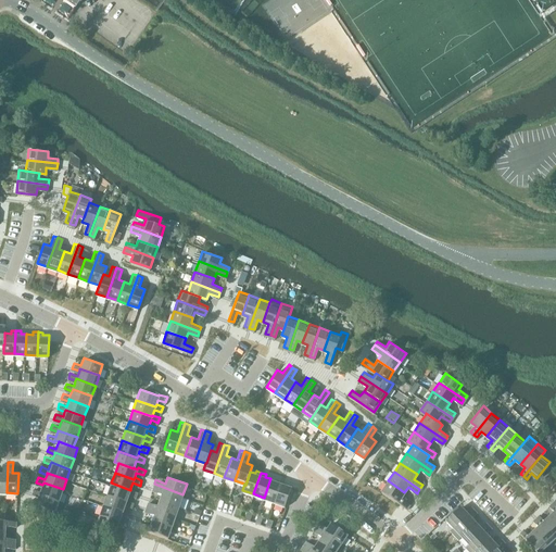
[(264,498),(274,501),(281,479),(277,478),(276,480),(270,478),(264,498)]
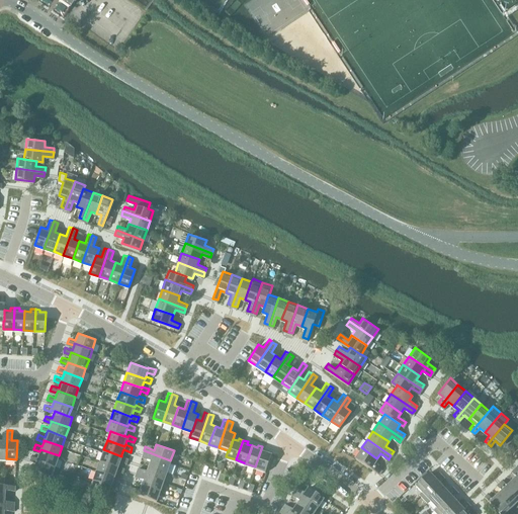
[(262,446),(255,466),(265,470),(271,452),(266,450),(267,448),(262,446)]
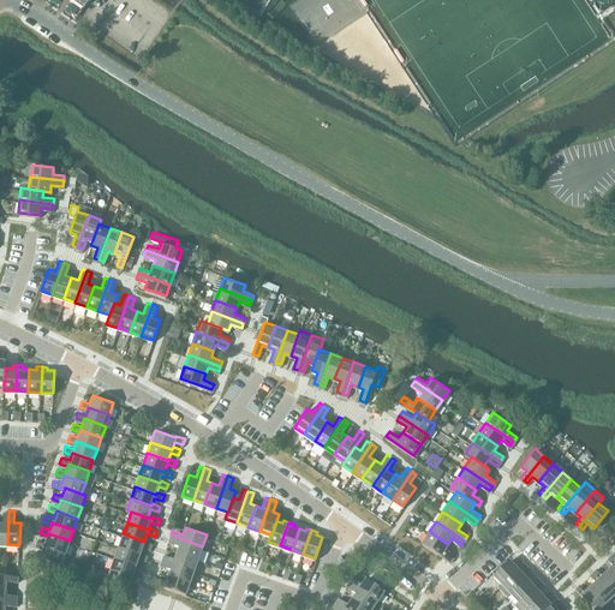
[(447,544),(429,531),(422,542),(451,561),(454,556),(445,549),(447,544)]
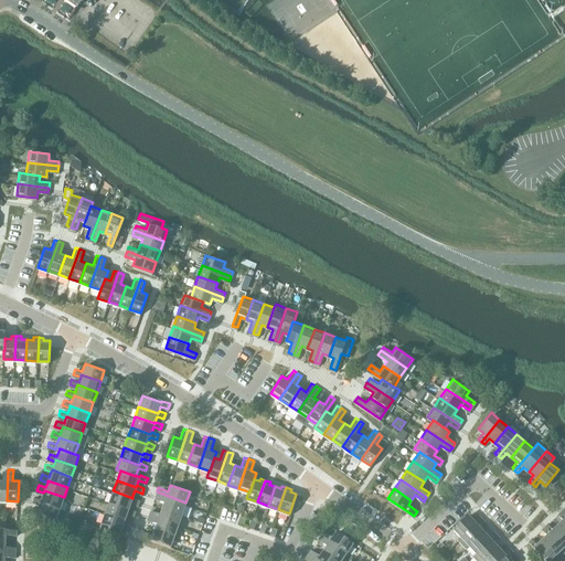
[(32,500),(40,503),(41,500),(60,508),(64,497),(44,490),(43,493),(42,498),(34,495),(32,500)]
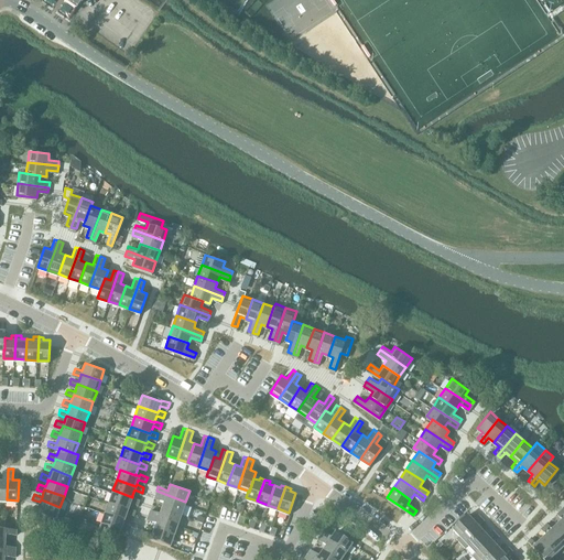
[(112,490),(109,501),(128,507),(129,505),(131,501),(138,503),(140,497),(132,495),(132,497),(112,490)]
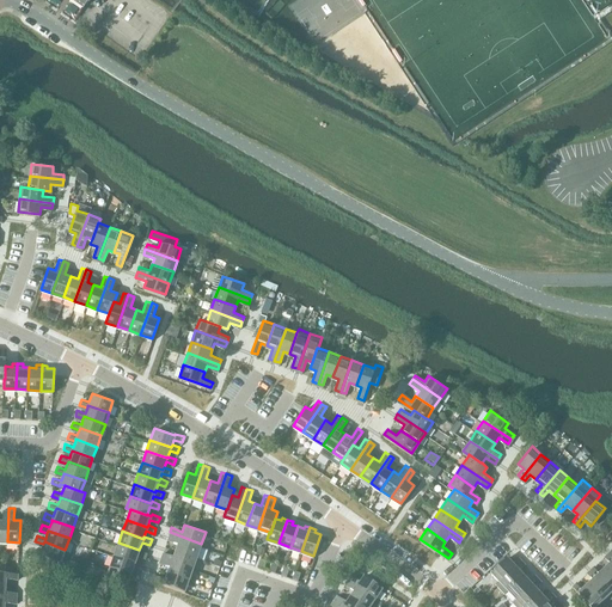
[(178,541),(176,547),(197,556),(201,544),(170,532),(167,538),(178,541)]
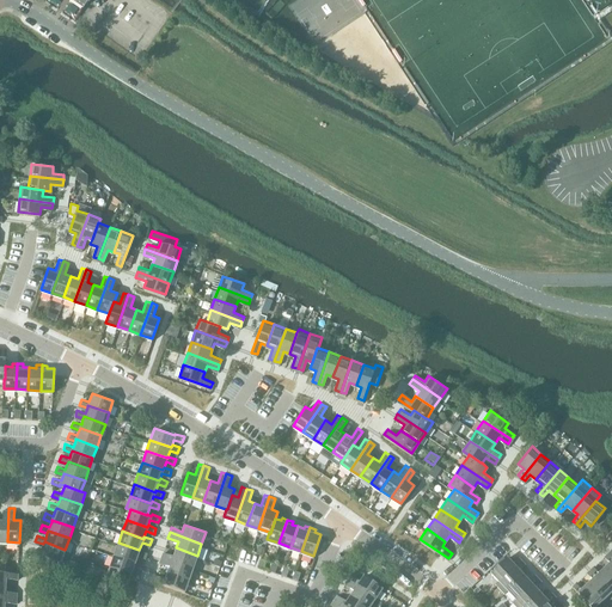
[(44,541),(43,544),(41,550),(34,547),(31,552),(40,556),(41,553),(61,560),(65,550),(44,541)]
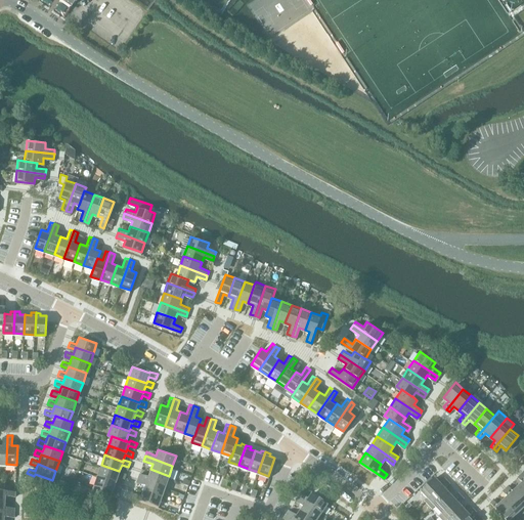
[(101,465),(98,474),(116,481),(117,479),(118,474),(125,476),(127,472),(120,469),(119,471),(101,465)]
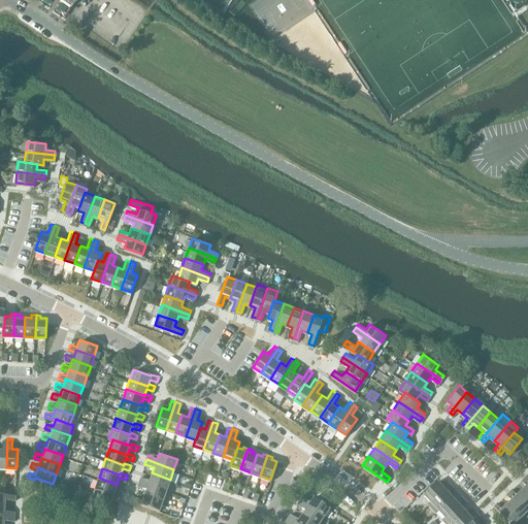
[(140,475),(139,480),(166,489),(170,480),(152,472),(150,479),(140,475)]
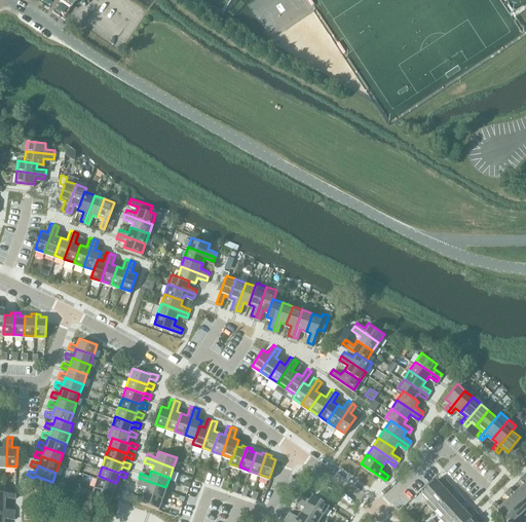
[(99,476),(95,486),(113,492),(113,490),(115,486),(122,488),(123,483),(117,481),(116,483),(99,476)]
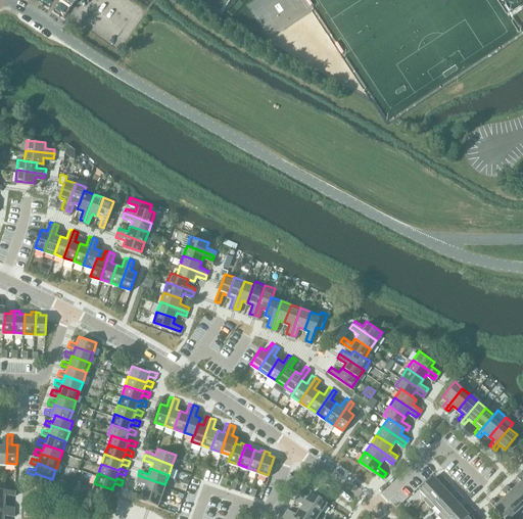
[(420,487),(427,496),(445,477),(443,474),(438,479),(433,475),(420,487)]
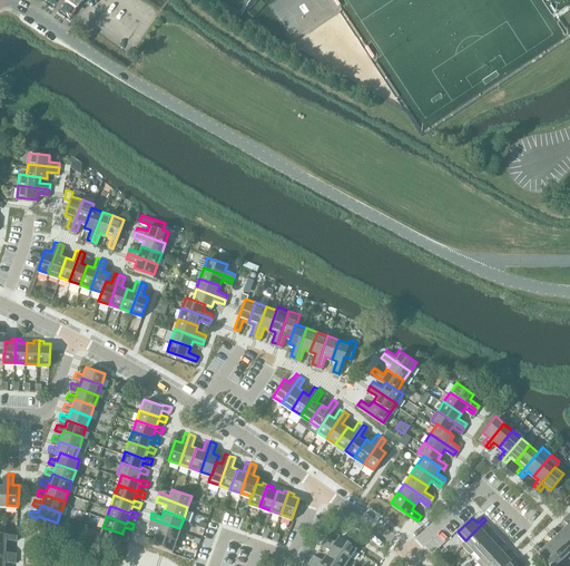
[(158,526),(156,533),(176,539),(179,528),(150,518),(148,523),(158,526)]
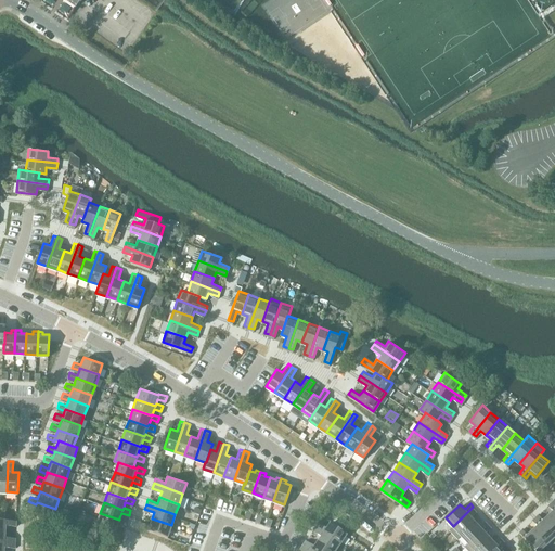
[(453,526),(460,534),(475,520),(470,515),(476,510),(473,507),(453,526)]
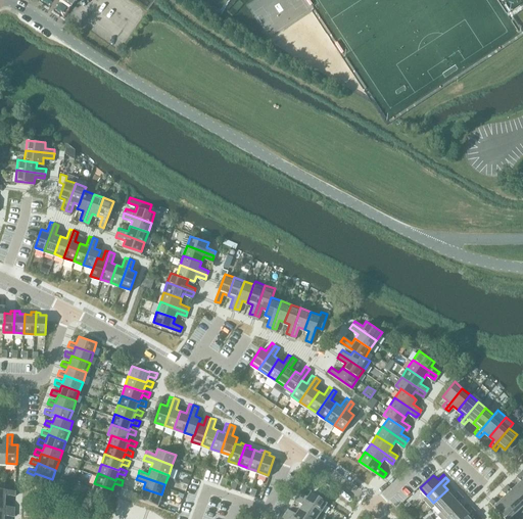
[(507,482),(504,485),(522,505),(522,503),(522,490),(517,483),(512,487),(507,482)]
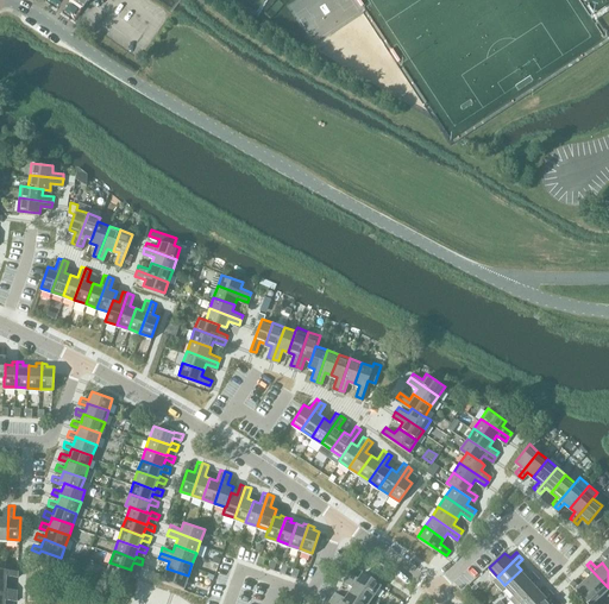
[(131,570),(110,562),(106,574),(126,582),(130,573),(137,576),(139,570),(131,567),(131,570)]
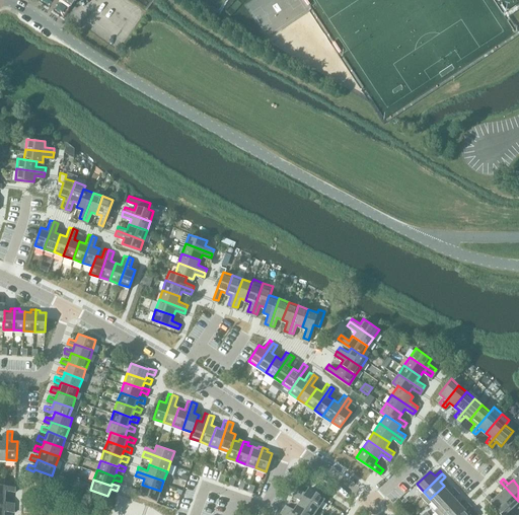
[(502,490),(498,494),(511,508),(518,501),(500,482),(498,484),(502,490)]
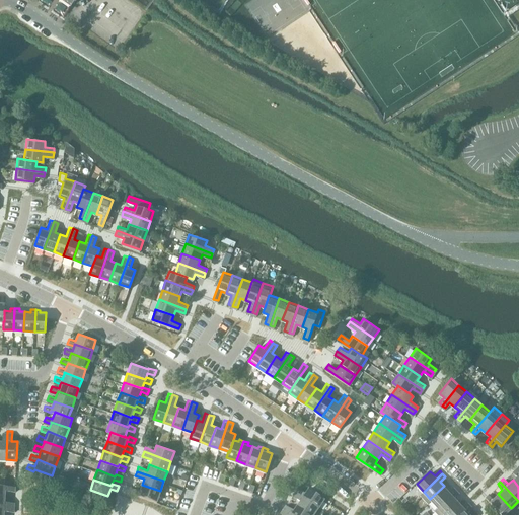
[(0,484),(0,494),(5,495),(5,489),(15,490),(15,485),(0,484)]
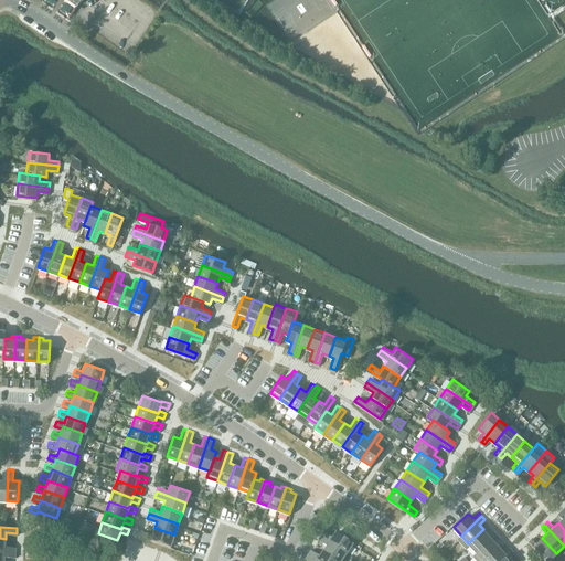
[(174,535),(155,528),(153,533),(144,529),(141,535),(171,544),(174,535)]
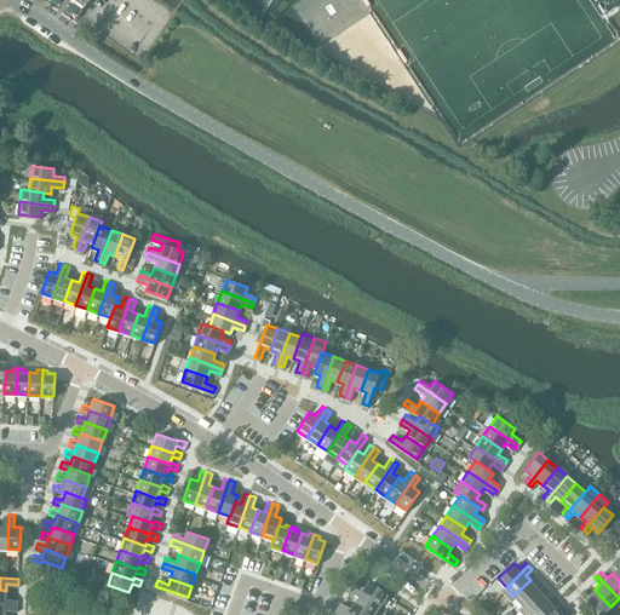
[(379,585),(386,590),(391,584),(383,579),(379,585)]
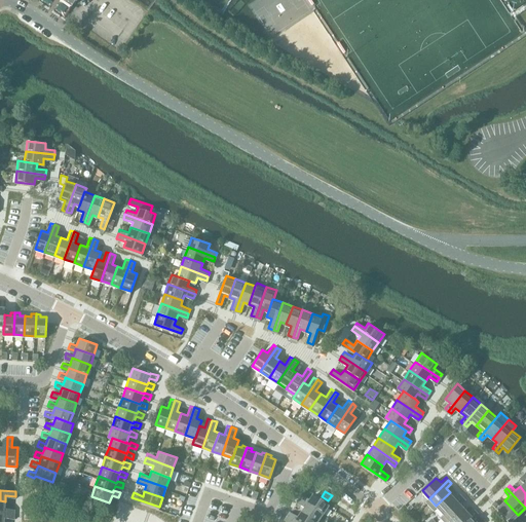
[(301,492),(299,496),(323,513),(329,504),(313,493),(309,498),(301,492)]
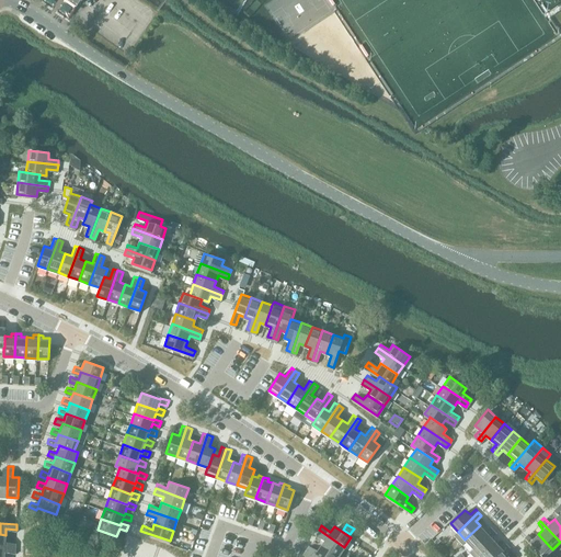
[(465,540),(472,547),(493,529),(491,525),(484,531),(480,525),(465,540)]
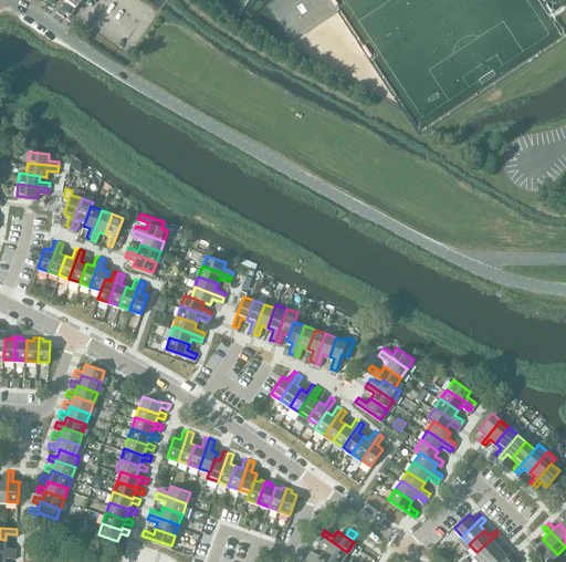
[(480,561),(482,561),(484,561),(500,547),(495,542),(501,537),(498,533),(477,552),(474,555),(480,561)]
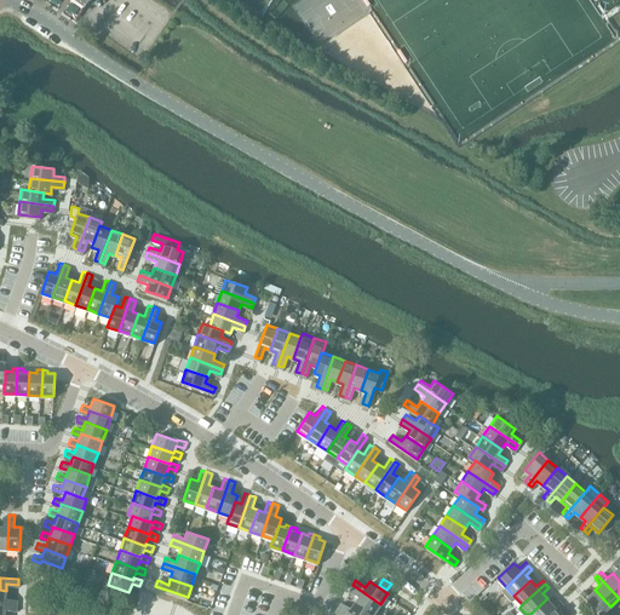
[(359,596),(355,602),(374,614),(380,604),(352,585),(349,590),(359,596)]
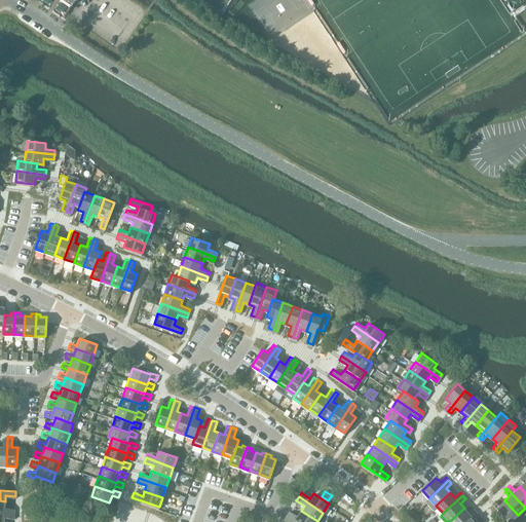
[(518,515),(504,500),(499,505),(495,499),(491,502),(510,521),(518,515)]
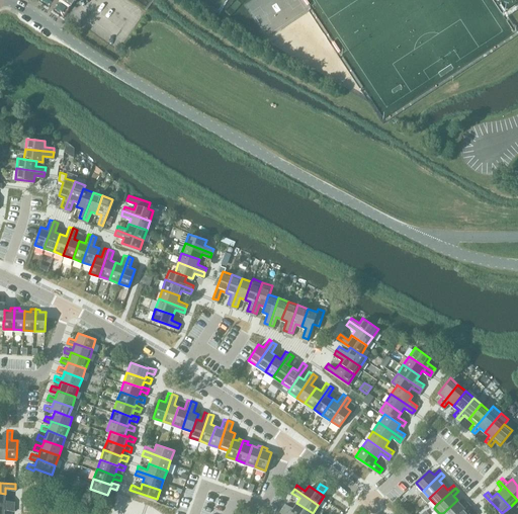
[(0,493),(0,503),(14,504),(14,500),(4,499),(5,494),(0,493)]
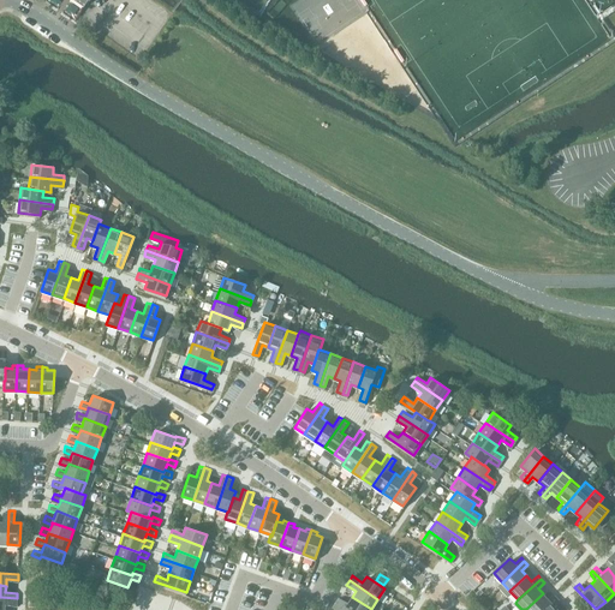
[(526,609),(527,609),(542,609),(557,597),(554,593),(548,599),(543,593),(526,609)]
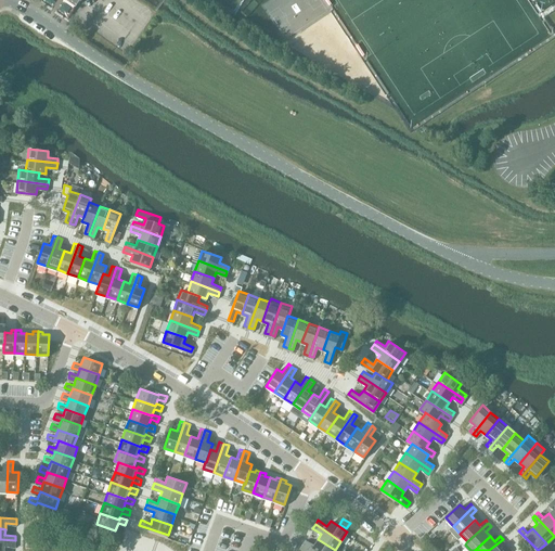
[(306,538),(304,542),(315,550),(334,550),(335,550),(318,539),(314,543),(306,538)]
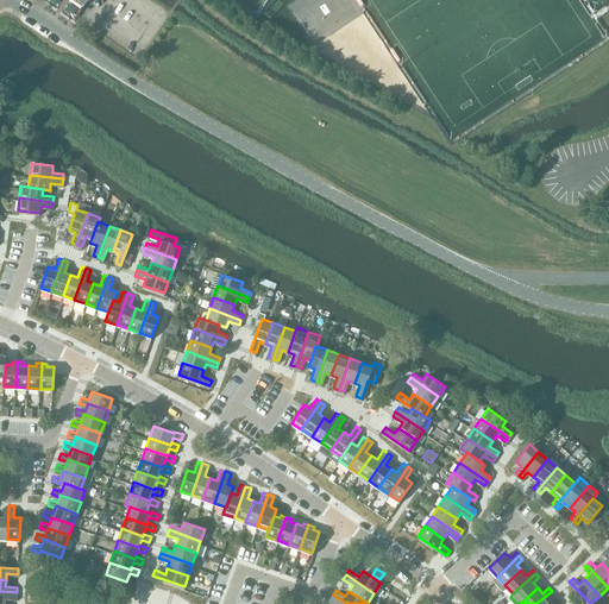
[(0,591),(0,603),(5,603),(5,597),(17,598),(17,592),(0,591)]
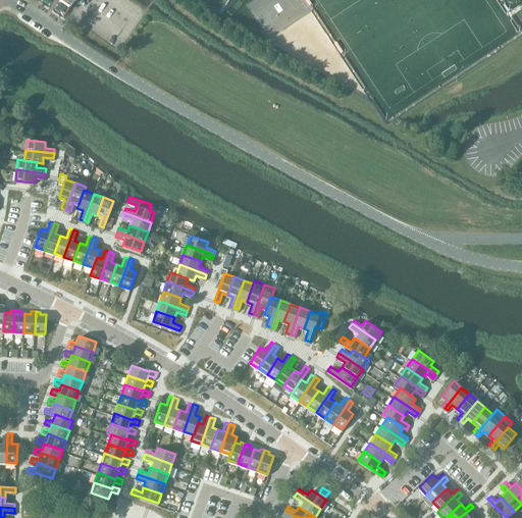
[(473,517),(470,514),(475,509),(473,507),(460,517),(473,517)]
